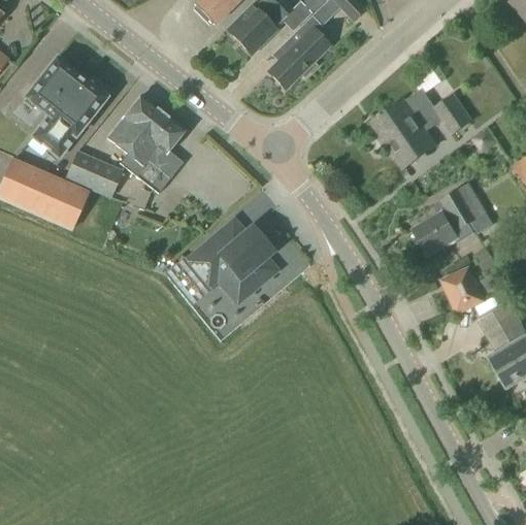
[(198,0),(195,3),(216,24),(239,0),(198,0)]
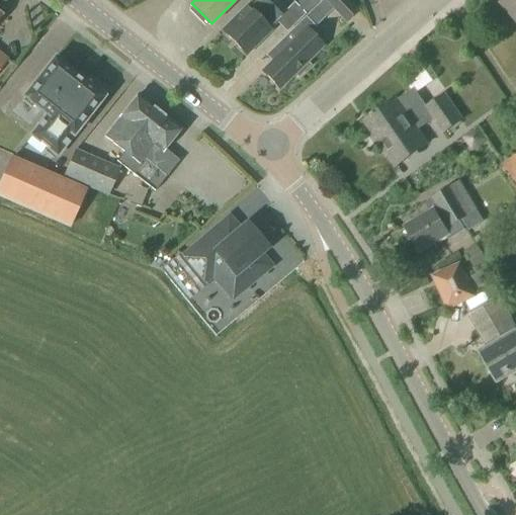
[(290,7),(283,0),(253,0),(249,4),(224,29),(248,54),(273,28),(272,27),(281,19),(279,17),(290,7)]
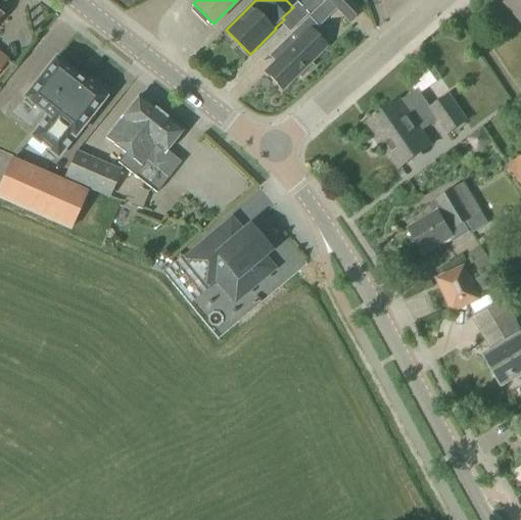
[(311,13),(323,0),(301,0),(299,2),(311,13)]
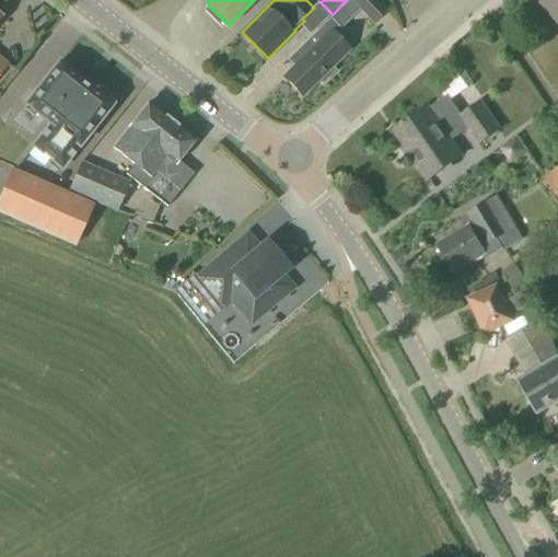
[(355,0),(362,8),(375,22),(388,10),(379,0),(355,0)]
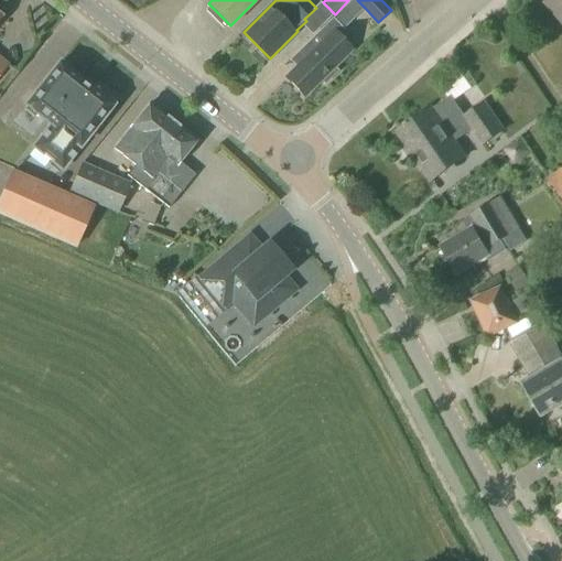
[(549,0),(548,1),(561,17),(561,0),(549,0)]
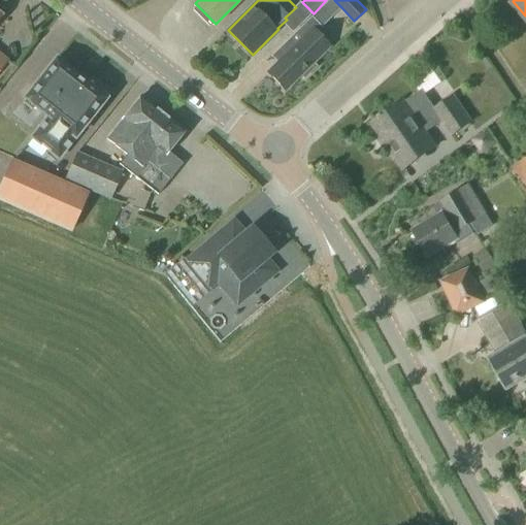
[(0,11),(0,70),(10,58),(0,50),(0,15),(2,13),(0,11)]
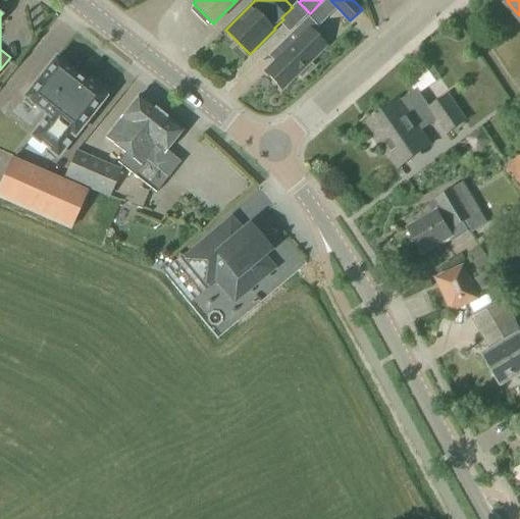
[(278,59),(266,71),(282,87),(298,71),(302,75),(314,64),(310,59),(326,44),(314,31),(320,26),(309,14),(269,54),(270,55),(272,53),(278,59)]
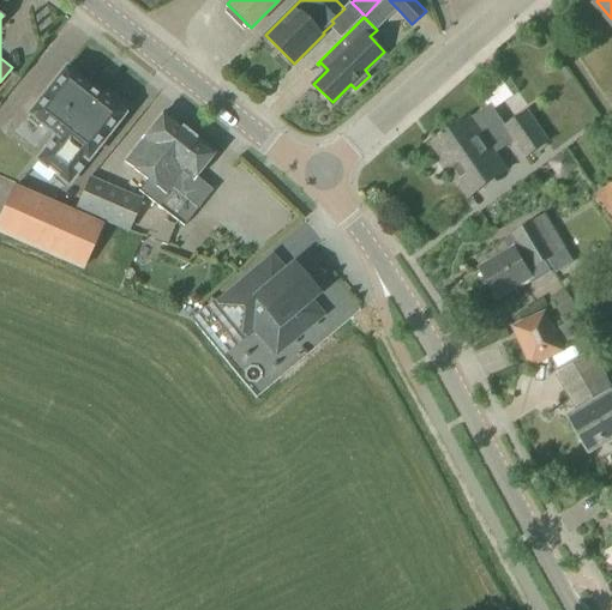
[(70,182),(125,113),(67,66),(30,112),(58,134),(40,157),(70,182)]
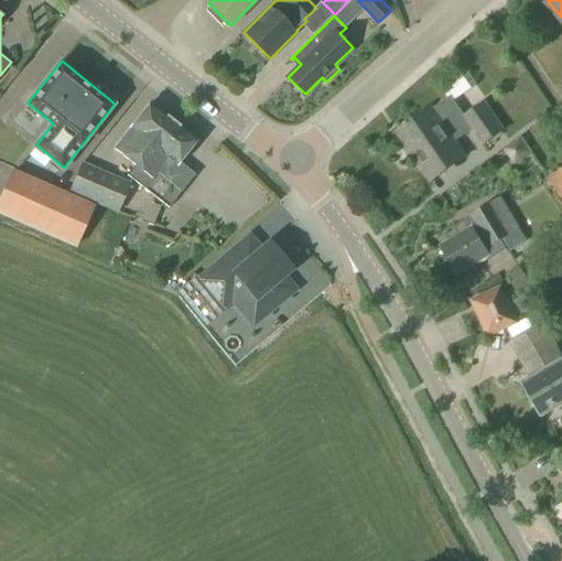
[(465,114),(453,95),(433,109),(433,108),(401,130),(410,142),(404,146),(413,159),(419,155),(433,176),(465,154),(455,140),(473,129),(484,144),(507,128),(487,98),(465,114)]
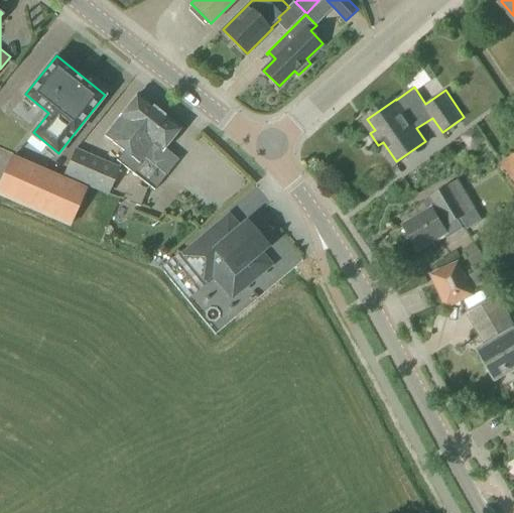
[(180,129),(138,94),(120,116),(120,115),(105,134),(124,150),(116,159),(155,189),(180,158),(166,146),(180,129)]
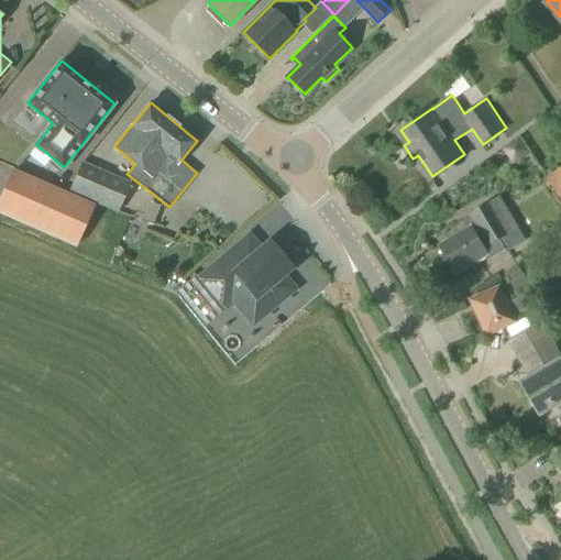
[(119,211),(132,182),(84,160),(70,190),(119,211)]
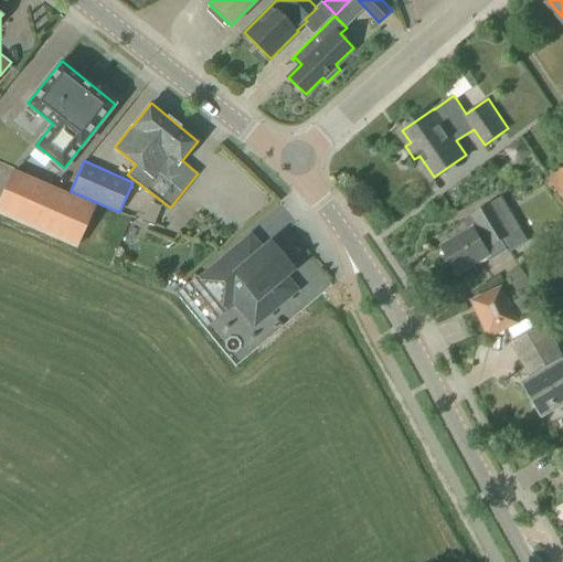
[(96,204),(13,168),(0,198),(0,213),(77,247),(96,204)]
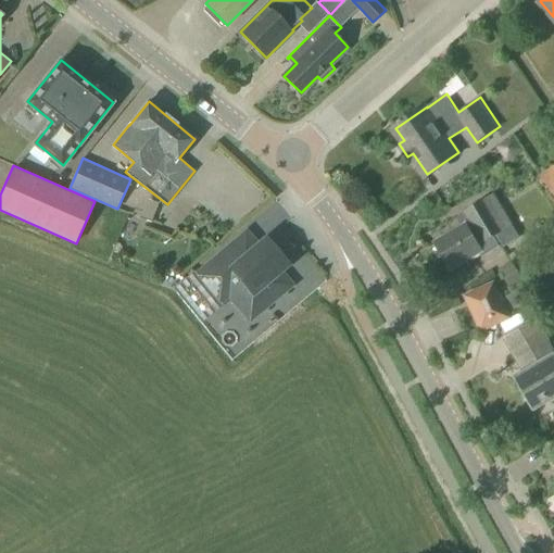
[(553,165),(541,174),(553,192),(553,165)]
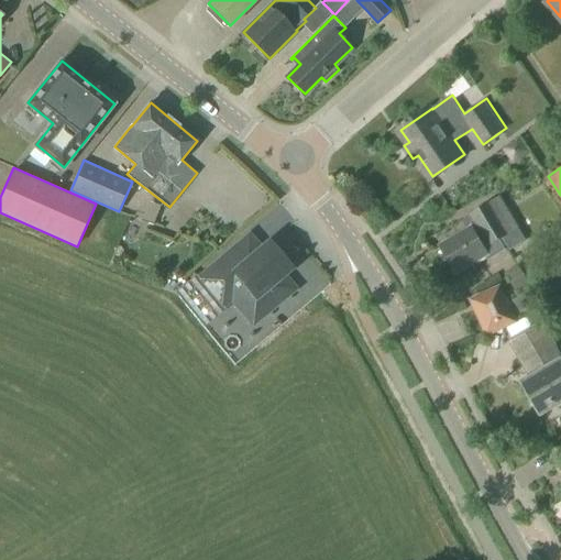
[(490,260),(507,249),(502,238),(510,232),(493,200),(471,213),(463,219),(469,227),(440,243),(458,274),(488,256),(490,260)]
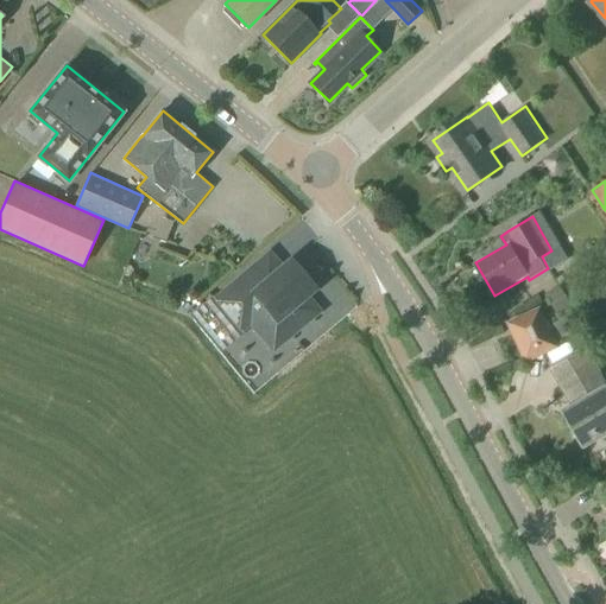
[(153,255),(163,236),(152,231),(143,249),(153,255)]
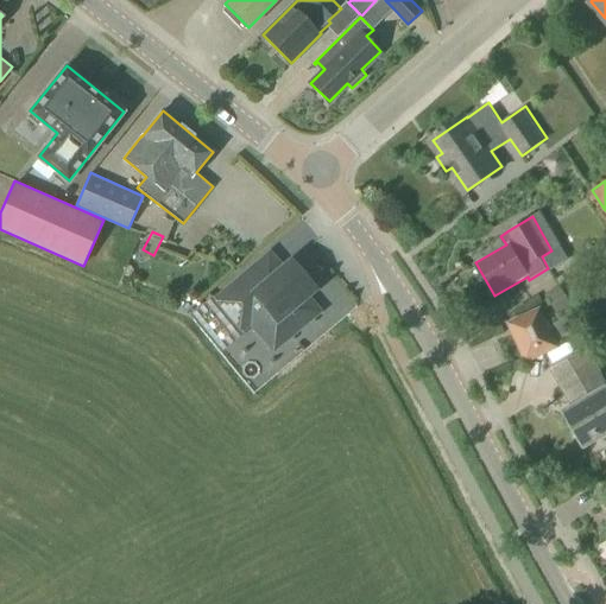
[(315,287),(292,260),(265,284),(252,269),(216,299),(231,316),(241,306),(259,328),(276,345),(290,334),(290,335),(319,310),(307,296),(315,287)]
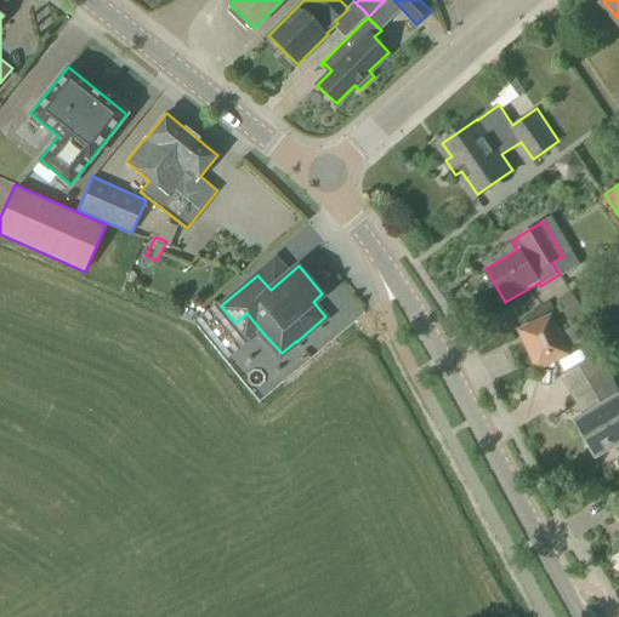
[(540,366),(569,353),(552,316),(523,330),(540,366)]
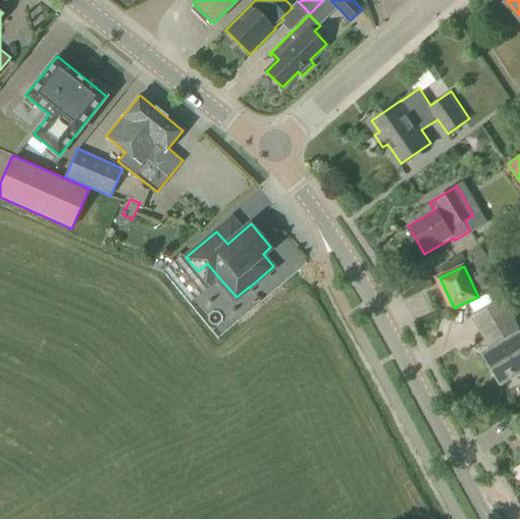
[(492,267),(477,276),(483,288),(500,278),(492,267)]
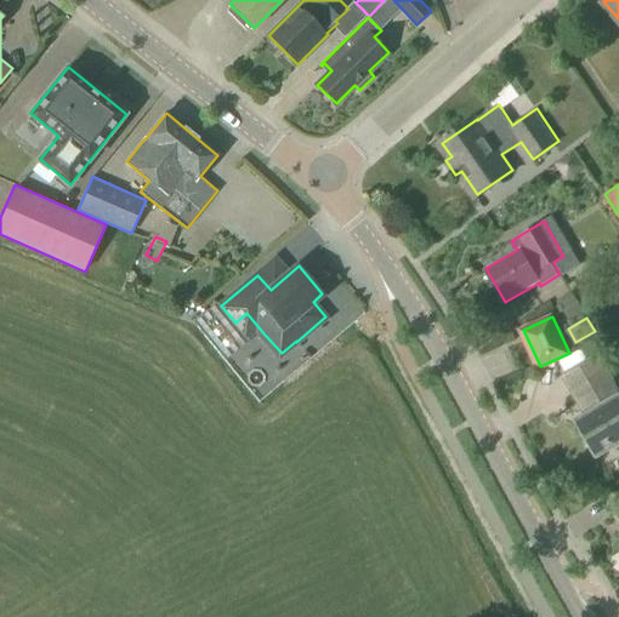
[(598,456),(618,444),(618,386),(601,355),(563,377),(586,415),(578,421),(598,456)]
